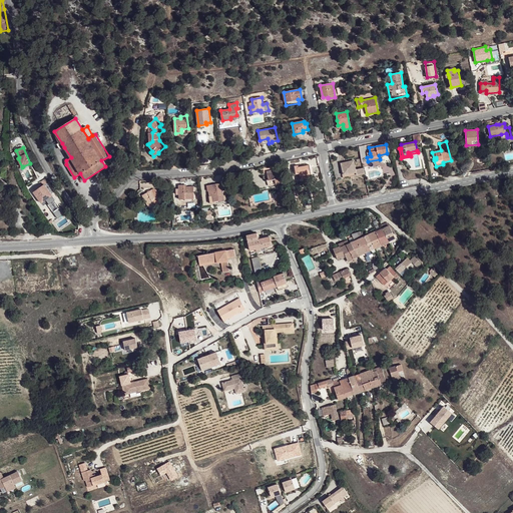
[(341,164),(344,173),(345,178),(357,175),(357,174),(364,173),(363,168),(356,169),(354,161),(341,164)]
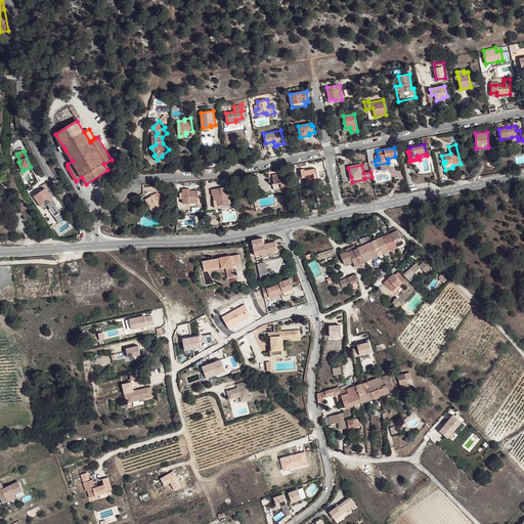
[(307,185),(318,182),(315,169),(305,171),(305,169),(301,170),(302,175),(299,175),(299,179),(302,178),(302,177),(305,177),(307,185)]
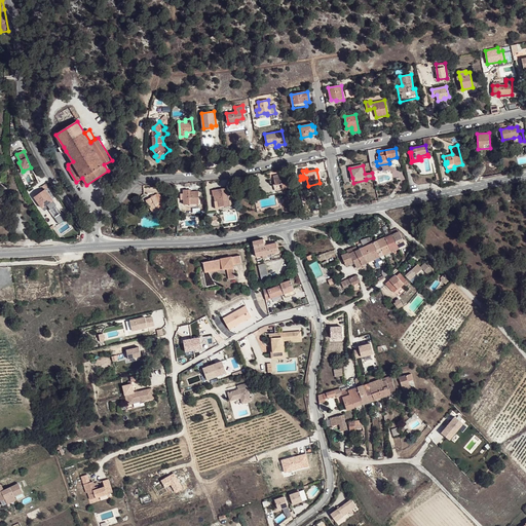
[(275,190),(293,187),(291,176),(274,179),(276,185),(274,185),(275,190)]
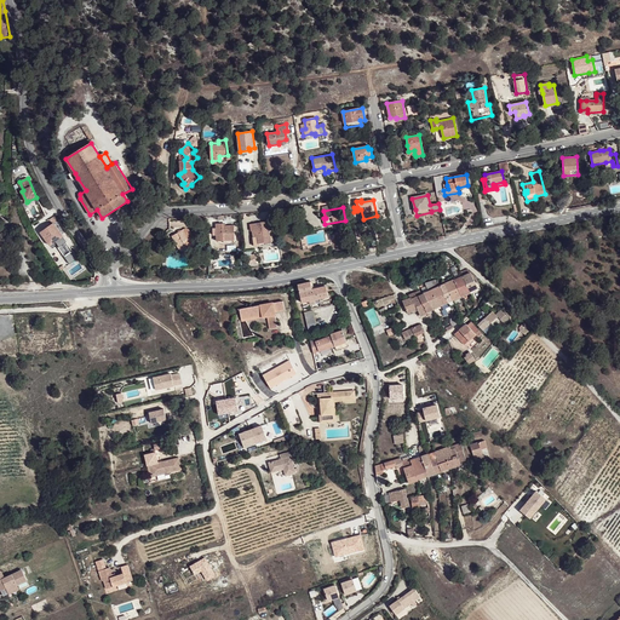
[(271,242),(269,231),(273,231),(271,223),(271,220),(268,222),(253,224),(254,230),(252,231),(253,237),(254,245),(267,242),(267,244),(271,242)]
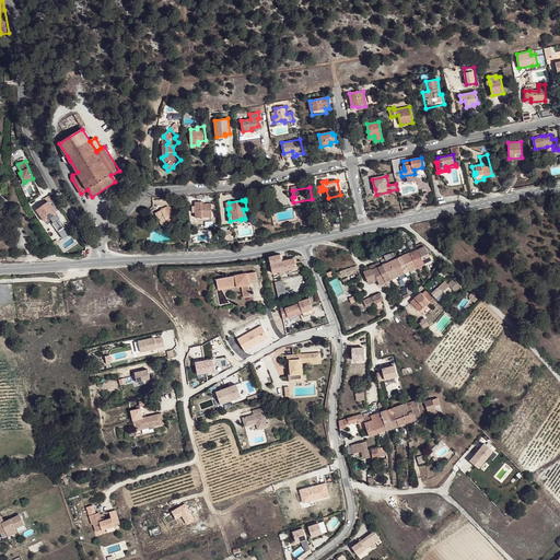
[(46,221),(50,218),(59,230),(58,231),(63,238),(71,233),(66,225),(57,213),(49,201),(37,209),(46,221)]
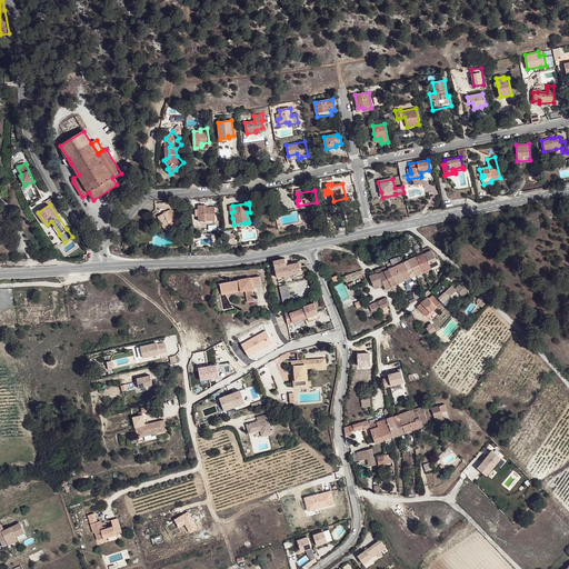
[(199,209),(199,213),(199,221),(205,221),(205,223),(218,222),(218,217),(216,217),(215,207),(207,207),(207,205),(198,206),(199,209)]
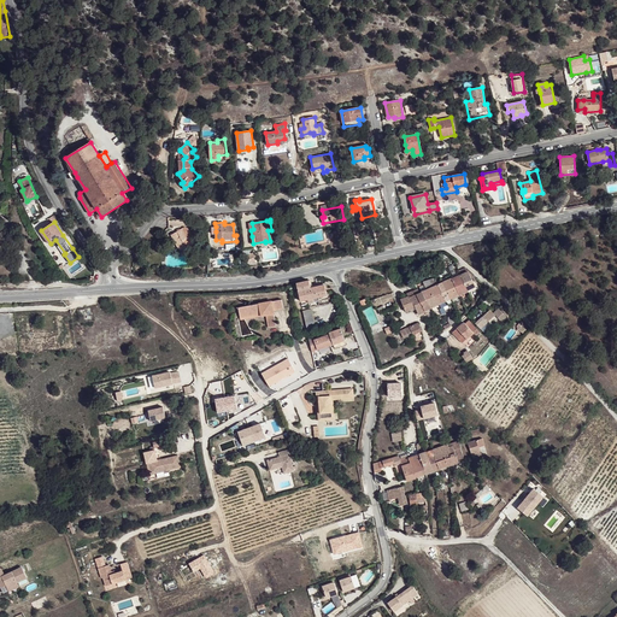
[(181,244),(183,248),(195,242),(191,231),(187,225),(171,234),(177,246),(181,244)]
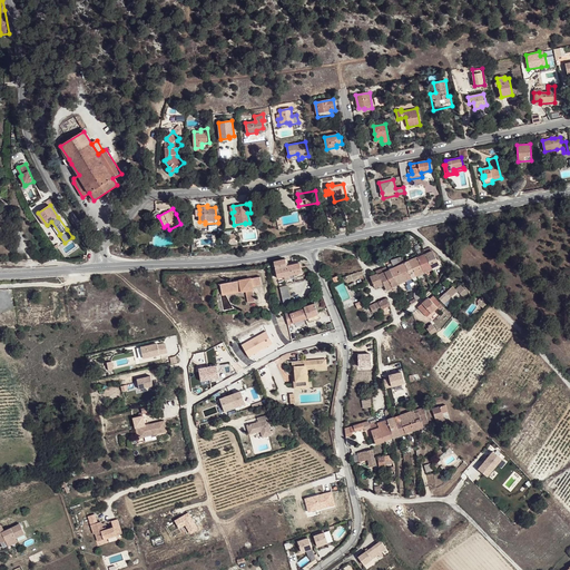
[(340,227),(347,226),(346,216),(337,218),(340,227)]
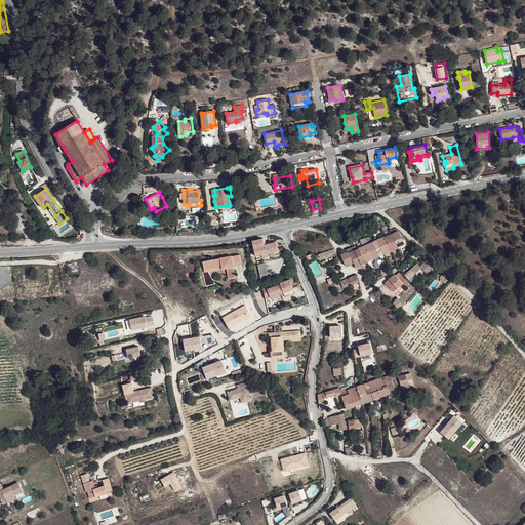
[(398,231),(392,234),(399,247),(399,249),(407,245),(406,244),(405,245),(399,233),(398,231)]
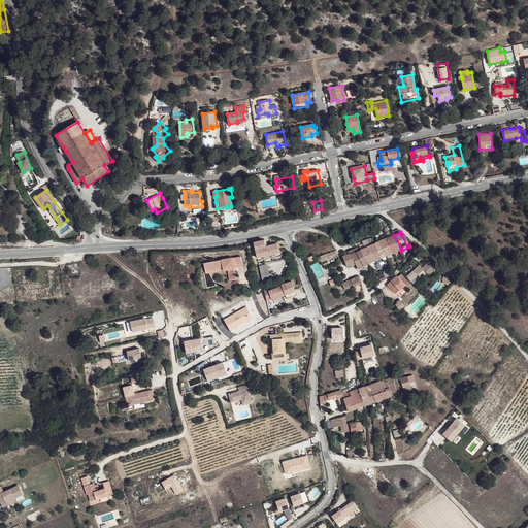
[(401,249),(394,235),(387,238),(393,253),(401,249)]
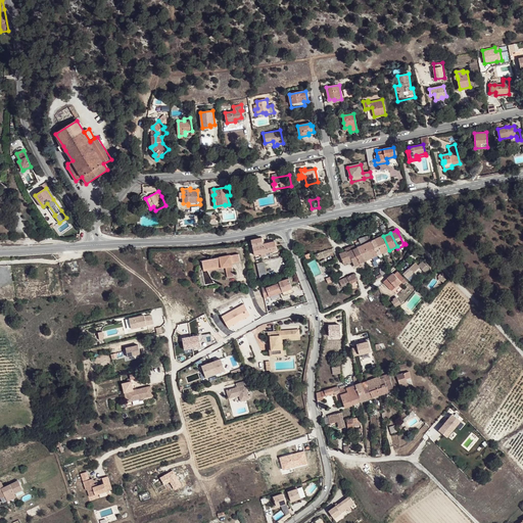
[(367,236),(359,239),(362,245),(367,243),(368,243),(367,236)]
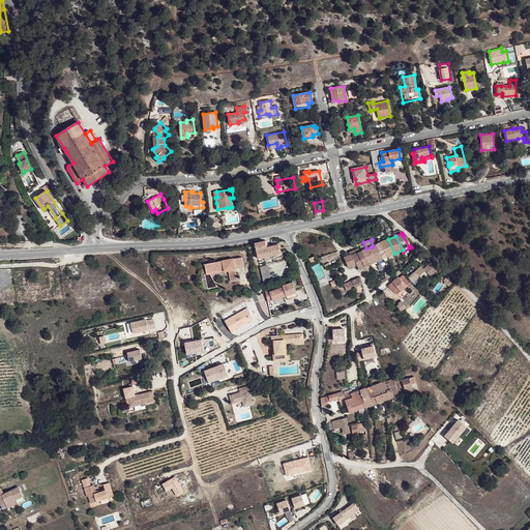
[(381,242),(387,257),(394,254),(388,239),(381,242)]
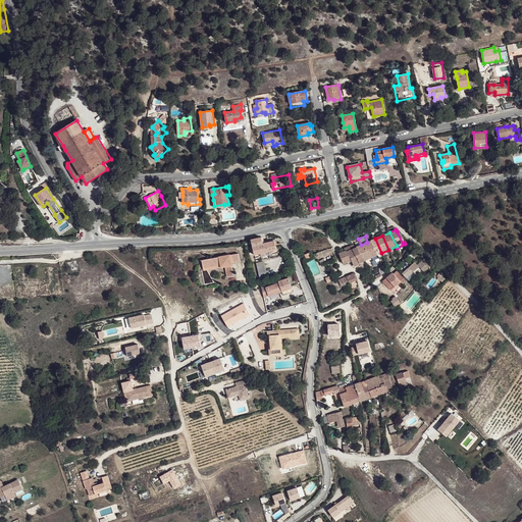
[(261,254),(278,250),(276,241),(263,244),(262,238),(251,241),(255,255),(261,254)]
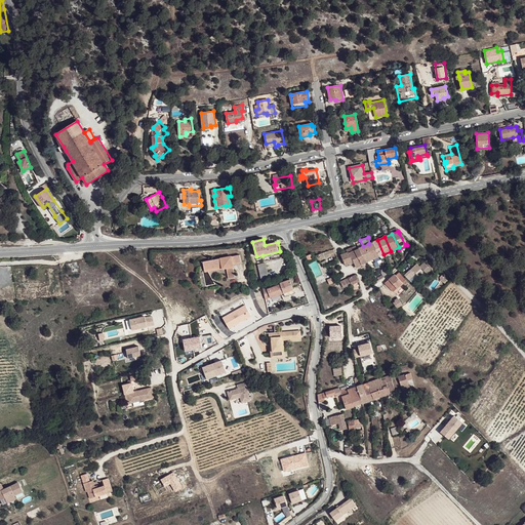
[(374,246),(379,256),(384,254),(377,240),(372,242),(374,246)]
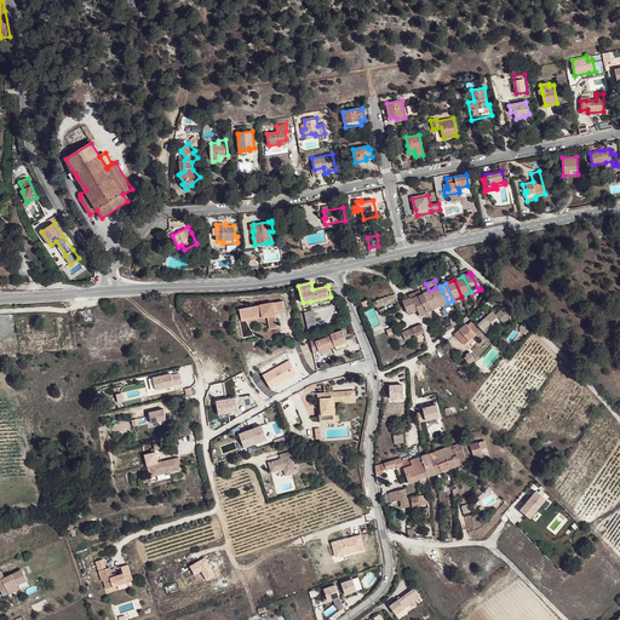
[(429,291),(424,293),(432,310),(448,303),(442,291),(437,292),(435,288),(429,291)]
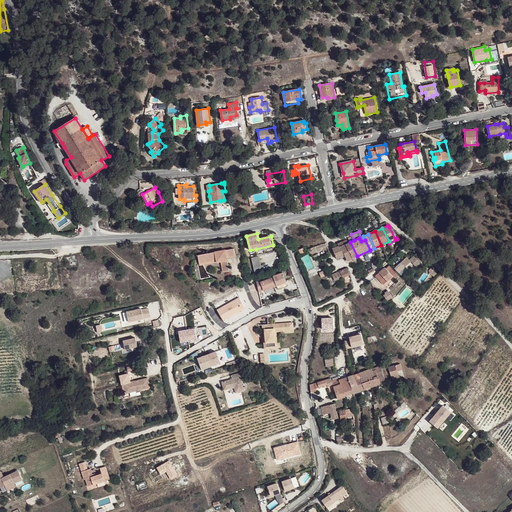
[(333,248),(337,259),(345,256),(347,261),(354,259),(353,257),(357,256),(350,242),(348,243),(347,239),(337,243),(338,246),(333,248)]
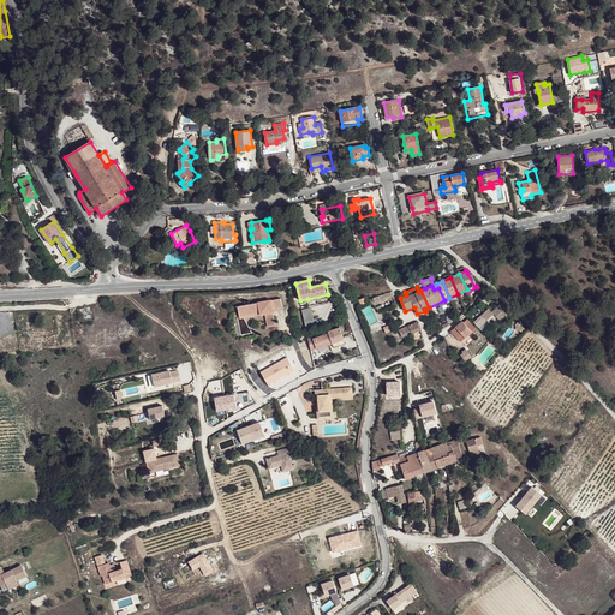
[(281,299),(245,306),(246,316),(263,314),(266,315),(268,328),(275,326),(273,314),(270,314),(270,311),(273,310),(284,309),(281,299)]
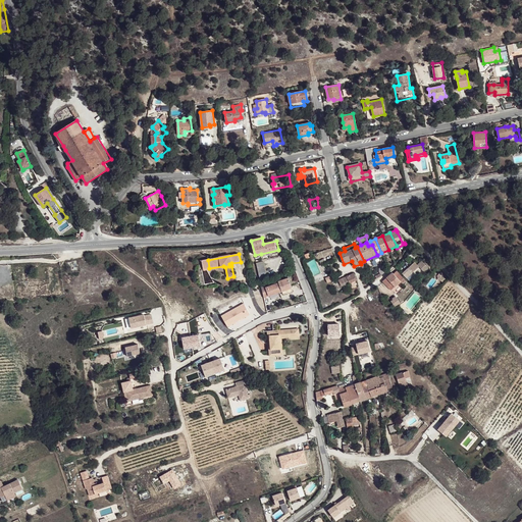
[(261,282),(268,280),(264,261),(257,263),(261,282)]
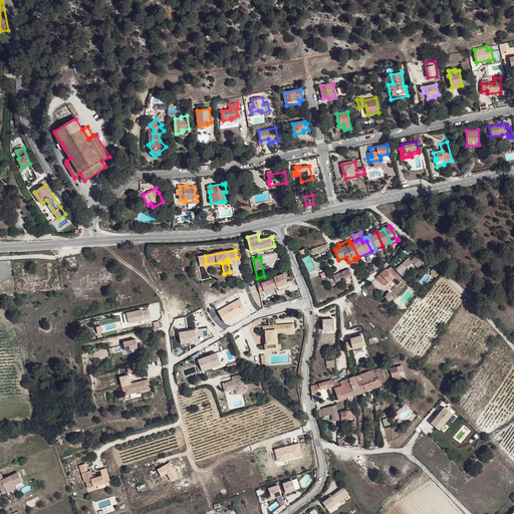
[(409,258),(397,270),(400,273),(405,268),(407,269),(413,263),(420,268),(423,264),(416,257),(412,261),(409,258)]
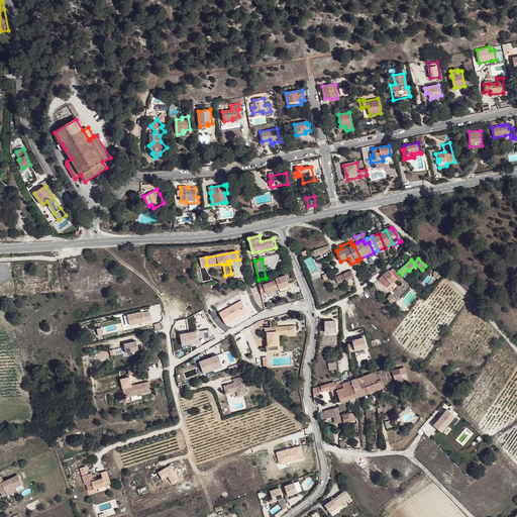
[(351,273),(350,271),(335,277),(337,284),(338,284),(345,281),(352,278),(351,275),(351,273)]
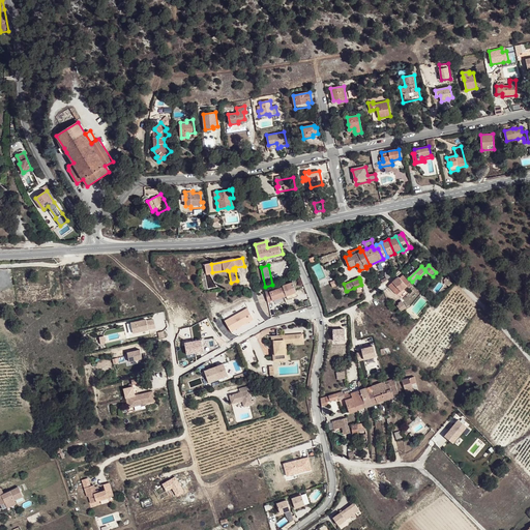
[(398,288),(402,292),(407,286),(399,277),(389,286),(394,291),(398,288)]
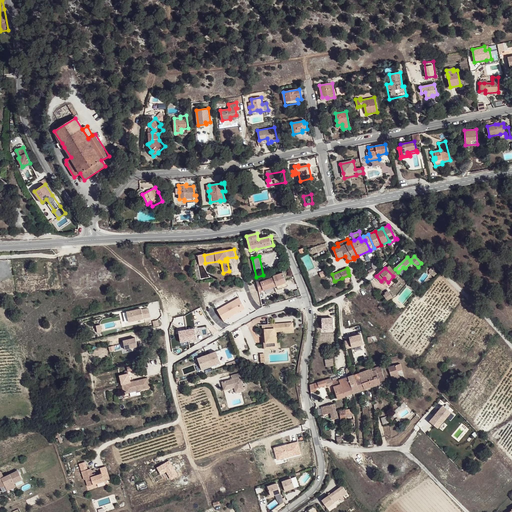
[(277,286),(286,282),(283,273),(263,281),(266,290),(277,286)]
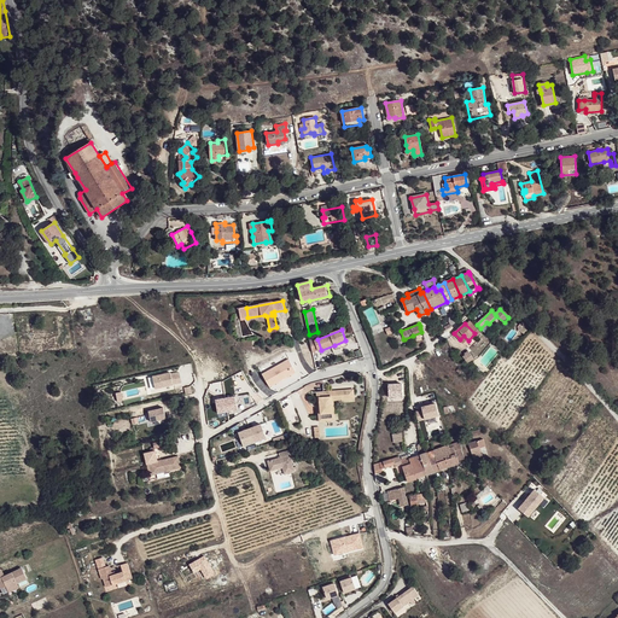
[(289,359),(261,374),(269,388),(296,372),(289,359)]
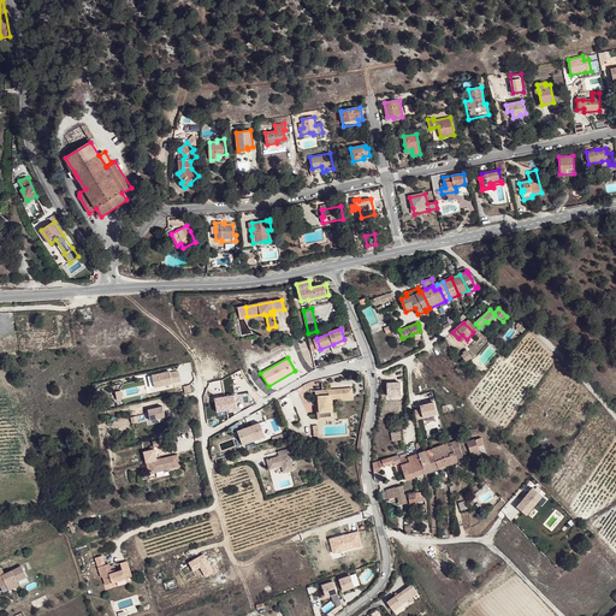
[(170,372),(153,375),(155,388),(182,381),(179,371),(170,373),(170,372)]
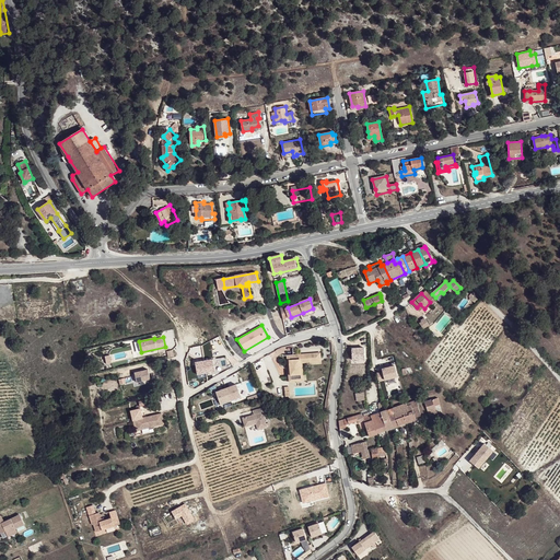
[(351,348),(352,361),(364,361),(363,348),(351,348)]
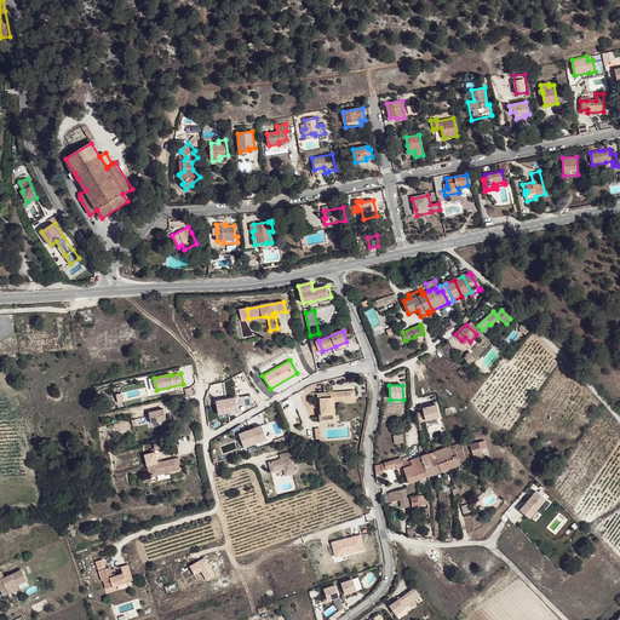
[(322,395),(319,395),(319,405),(316,405),(316,411),(319,411),(320,419),(331,418),(329,406),(333,406),(333,401),(349,401),(349,399),(352,397),(352,392),(343,392),(343,394),(343,396),(331,396),(331,395),(326,395),(326,396),(322,396),(322,395)]
